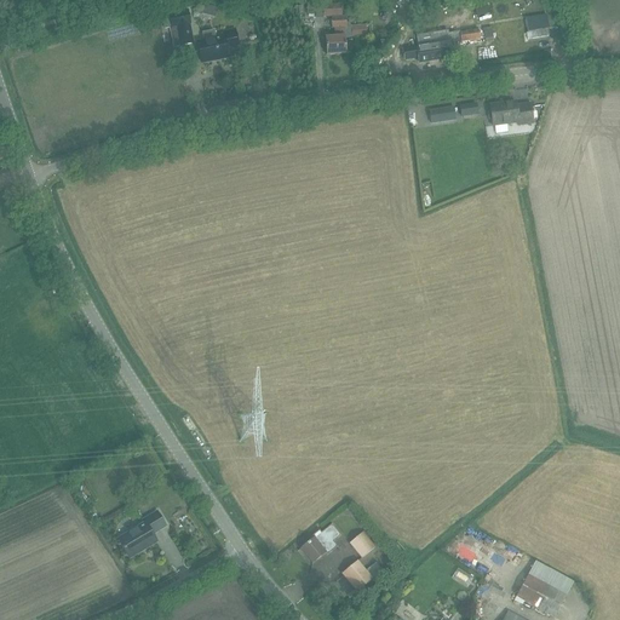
[(342,6),(323,7),(323,17),(343,15),(342,6)]
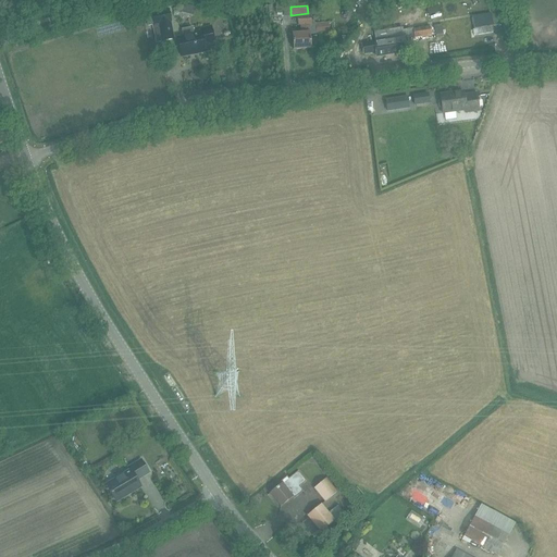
[(169,10),(152,13),(155,25),(152,25),(157,42),(173,39),(170,22),(171,22),(169,10)]
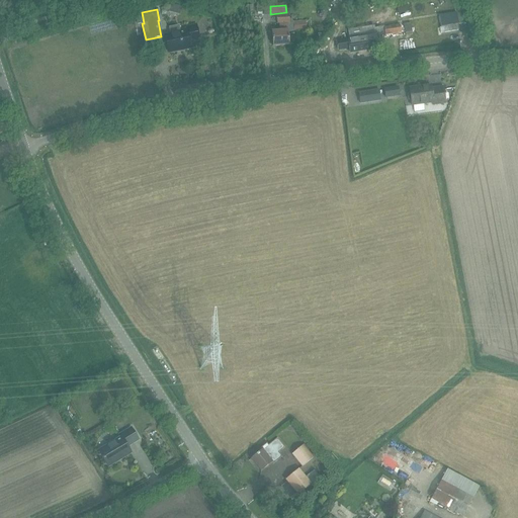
[(272,32),(272,36),(273,47),(289,46),(288,32),(307,30),(306,21),(289,22),(289,15),(277,15),(277,24),(280,23),(280,31),(272,32)]
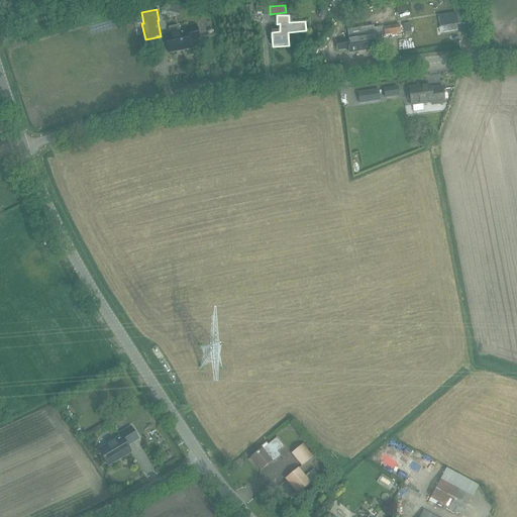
[(165,35),(167,43),(169,54),(176,52),(175,49),(190,46),(189,41),(199,39),(196,25),(186,27),(186,30),(165,35)]
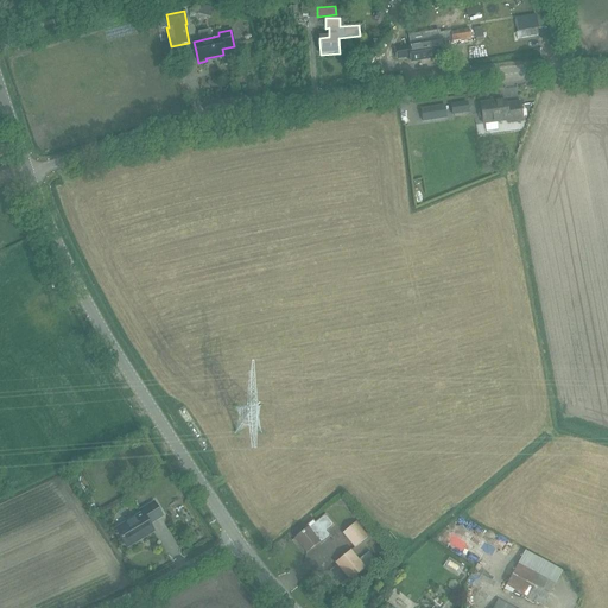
[(469,30),(450,32),(453,42),(470,39),(469,30)]
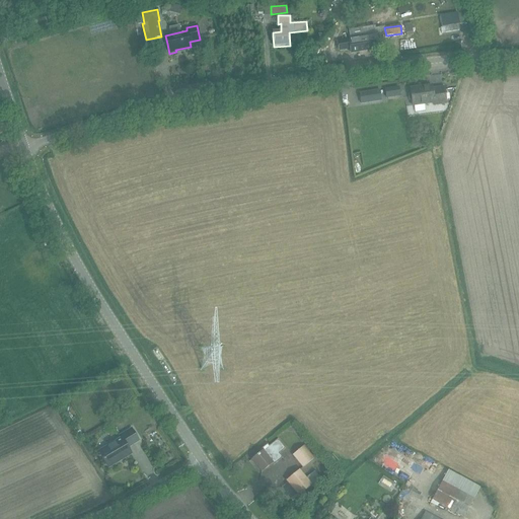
[(339,50),(350,48),(351,53),(379,48),(377,34),(364,36),(364,38),(338,42),(339,50)]
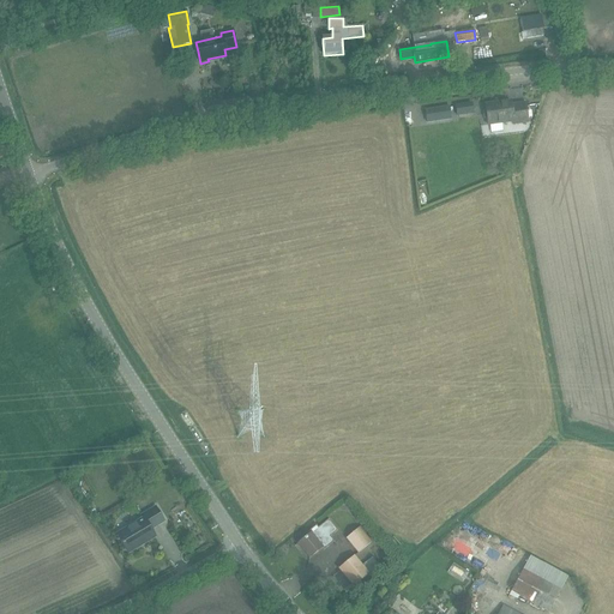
[(488,120),(488,126),(513,122),(513,125),(528,122),(525,103),(511,106),(511,104),(497,106),(497,103),(486,106),(487,110),(483,113),(485,119),(488,120)]
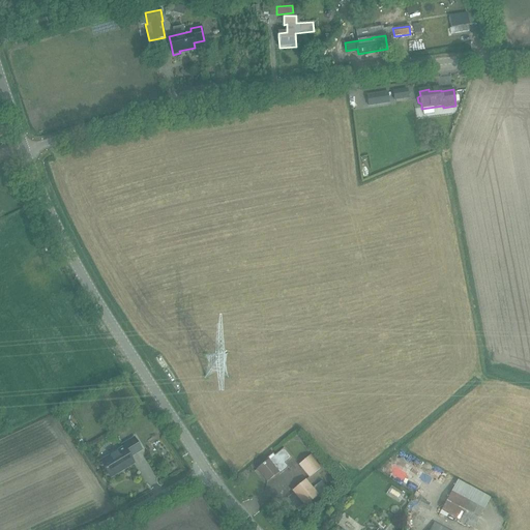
[(393,92),(394,100),(408,98),(407,90),(393,92)]
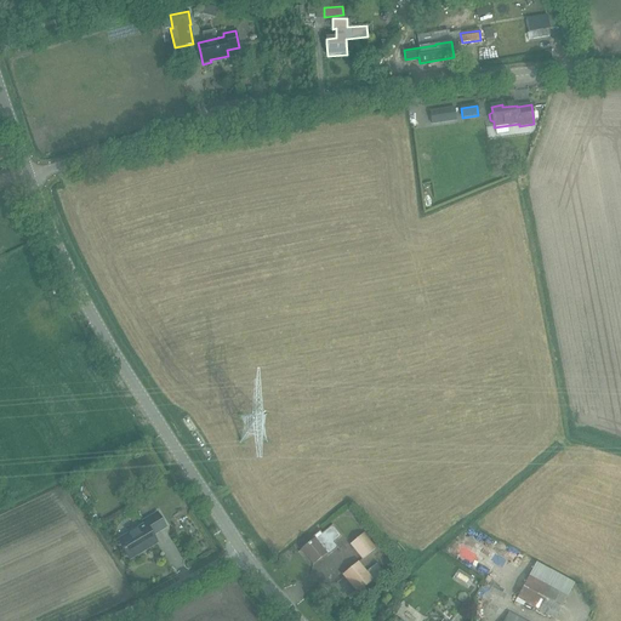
[(455,108),(431,112),(432,124),(456,120),(455,108)]
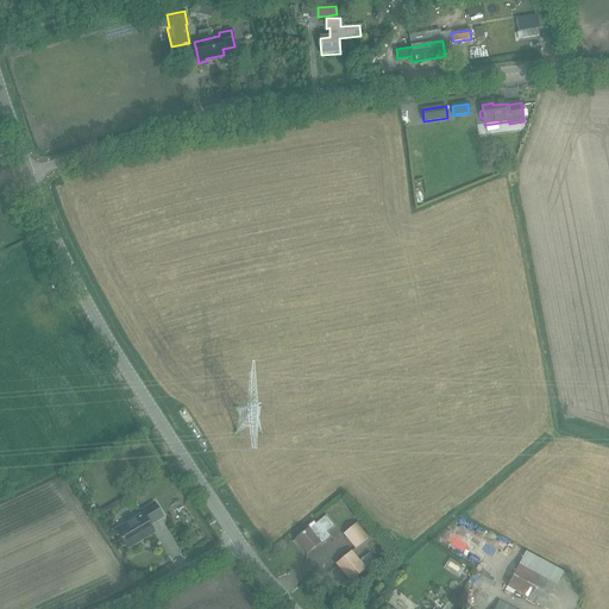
[(117,531),(121,539),(127,548),(154,533),(150,526),(163,518),(154,503),(140,512),(142,515),(117,531)]
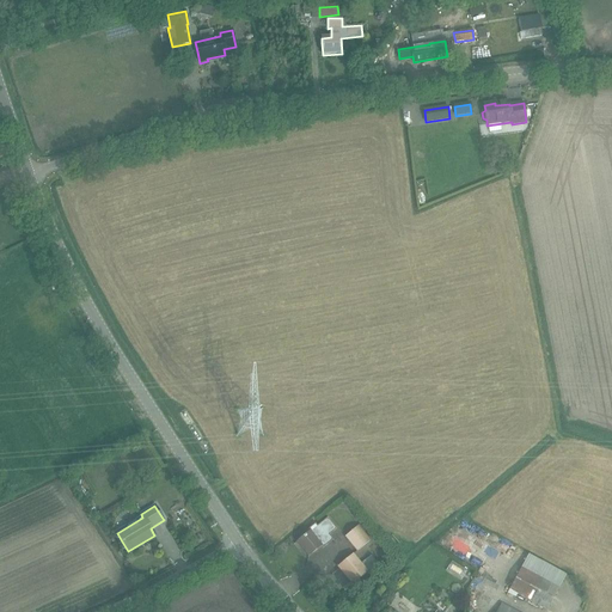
[(310,532),(306,536),(297,543),(308,557),(320,546),(323,549),(334,540),(329,536),(336,530),(328,518),(317,526),(316,525),(308,530),(311,532),(310,532)]
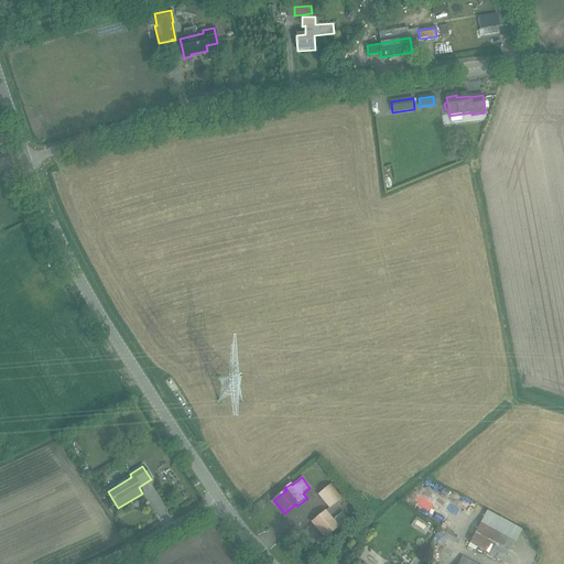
[(317,495),(329,509),(340,499),(329,485),(317,495)]
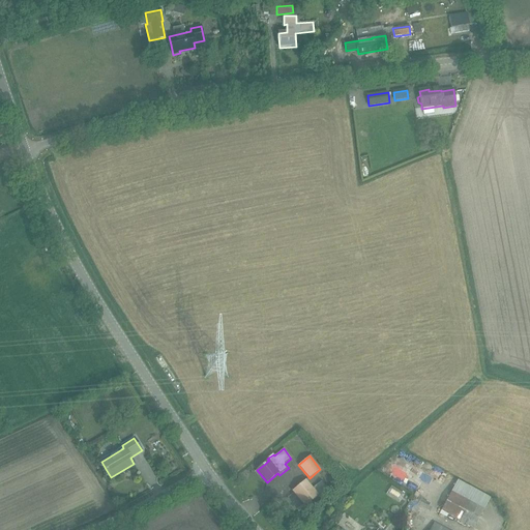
[(405,473),(403,476),(411,482),(414,478),(405,473)]
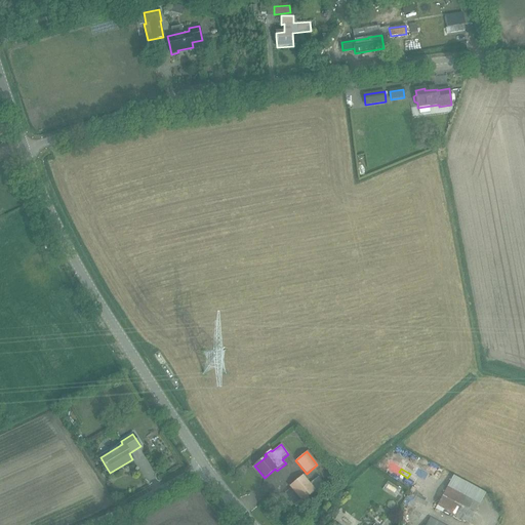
[(303,502),(311,495),(324,484),(319,477),(310,484),(303,476),(290,487),(303,502)]
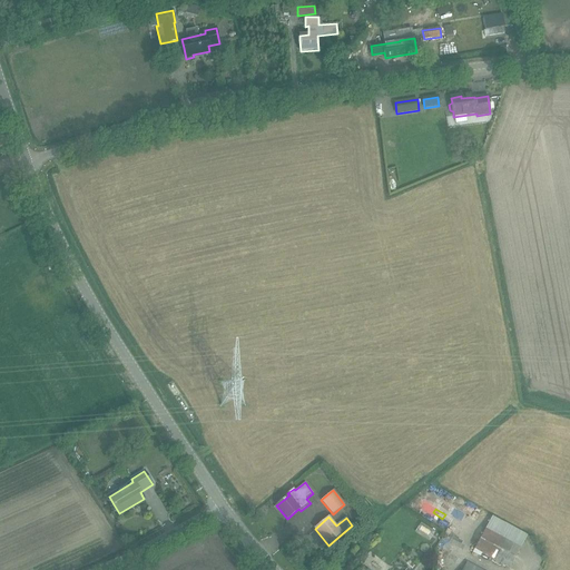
[(528,536),(492,517),(474,549),(510,569),(528,536)]
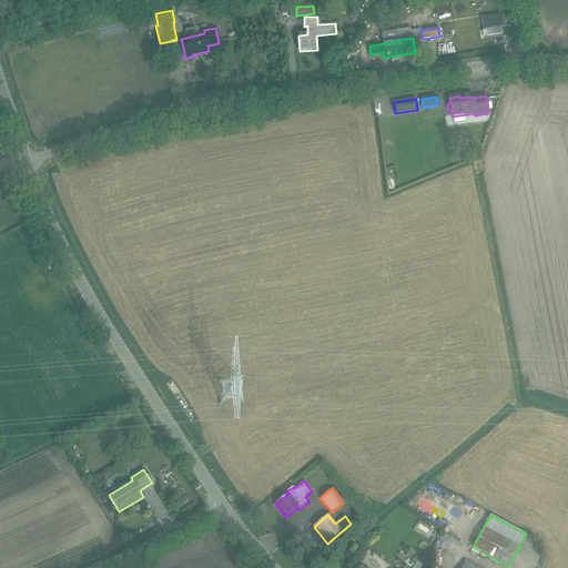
[(421,543),(428,548),(439,531),(433,526),(421,543)]
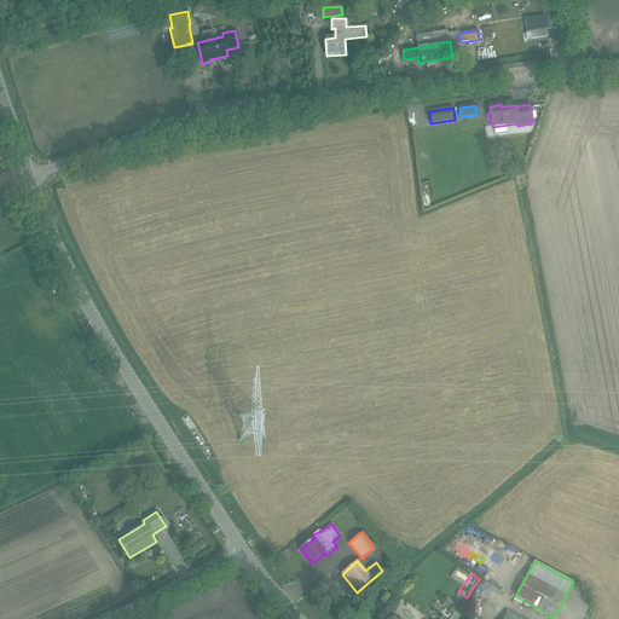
[(452,607),(460,611),(464,602),(456,599),(452,607)]
